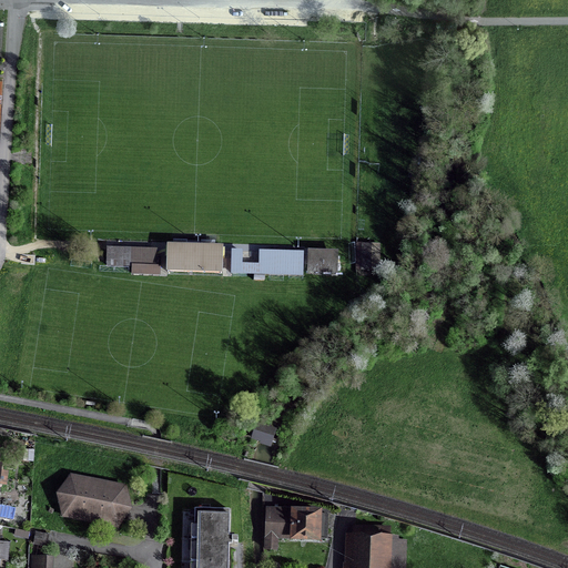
[(381,243),(356,243),(356,271),(379,271),(381,243)]
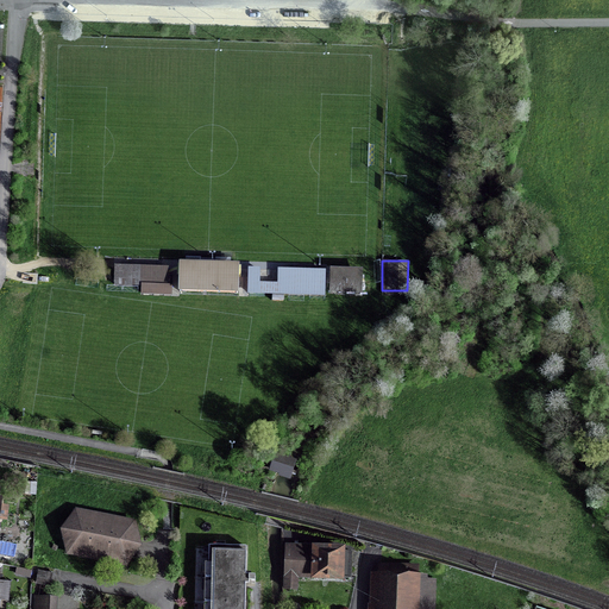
[(169,267),(114,265),(114,286),(142,286),(140,294),(173,295),(173,286),(168,286),(169,267)]
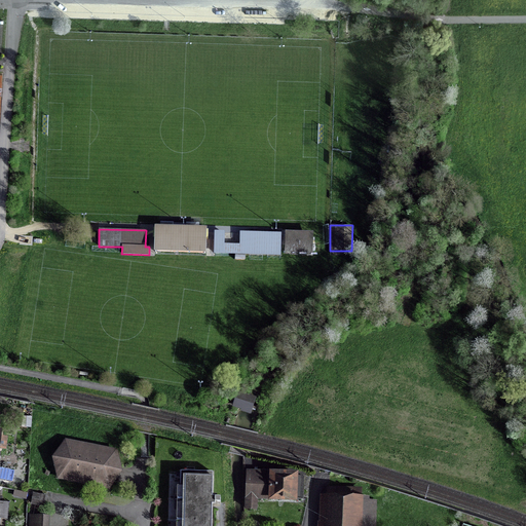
[(204,253),(204,231),(156,230),(155,252),(204,253)]
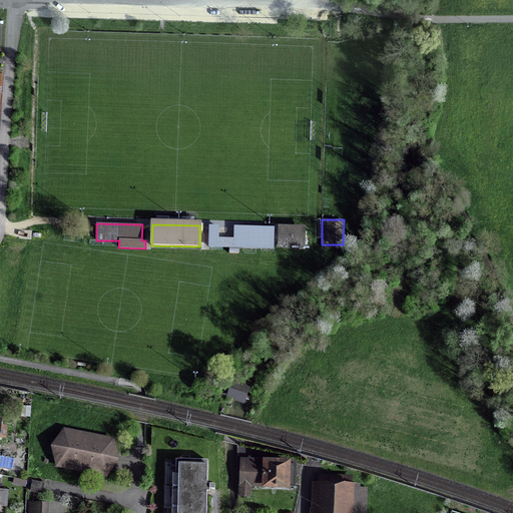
[(210,226),(209,246),(273,248),(273,228),(235,227),(235,239),(217,239),(217,226),(210,226)]
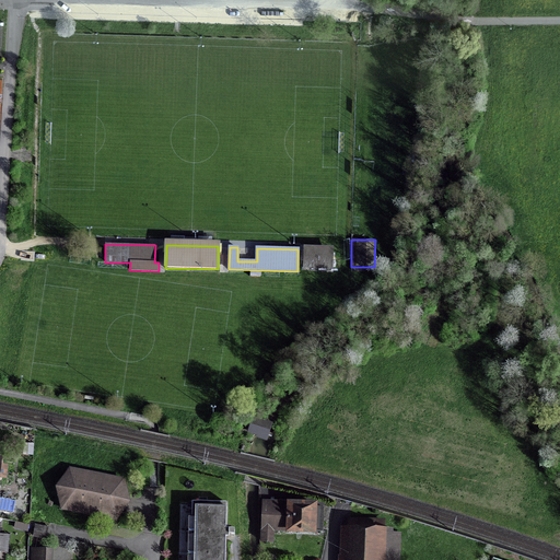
[(305,253),(305,267),(333,268),(333,254),(305,253)]
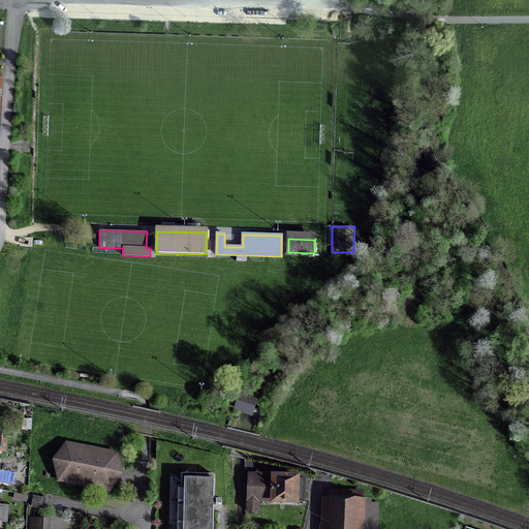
[(250,401),(240,397),(236,408),(245,411),(244,413),(246,414),(250,415),(254,402),(250,401)]
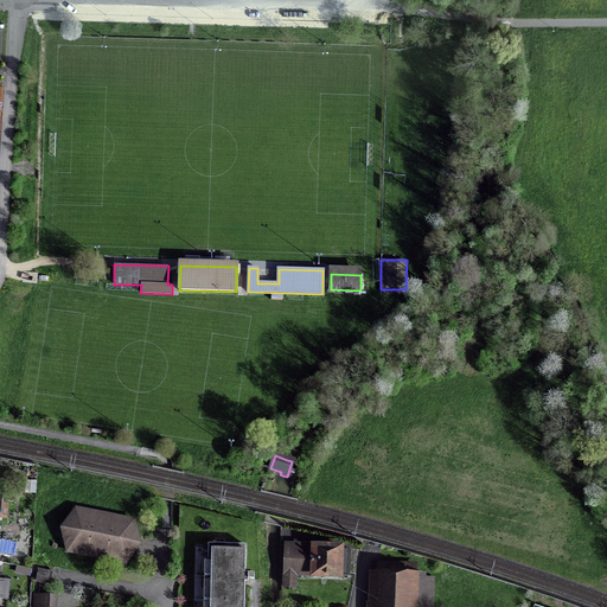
[(29,493),(30,481),(20,480),(19,493),(29,493)]
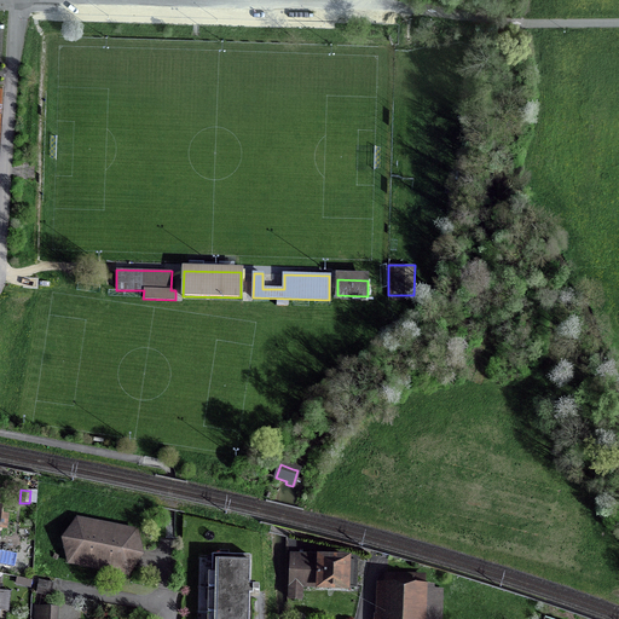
[(69,561),(127,572),(136,533),(76,522),(69,561)]
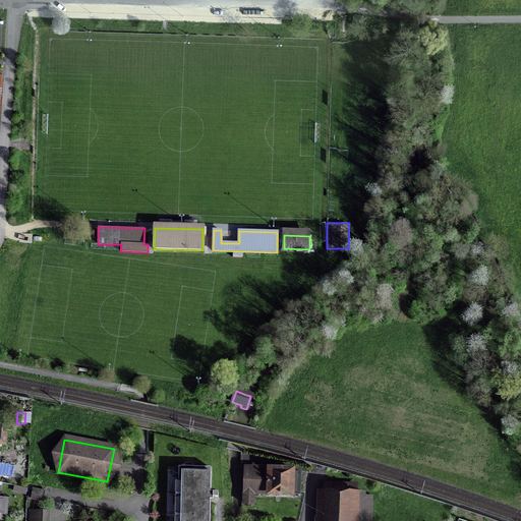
[(209,467),(178,466),(177,520),(208,520),(209,496),(209,467)]
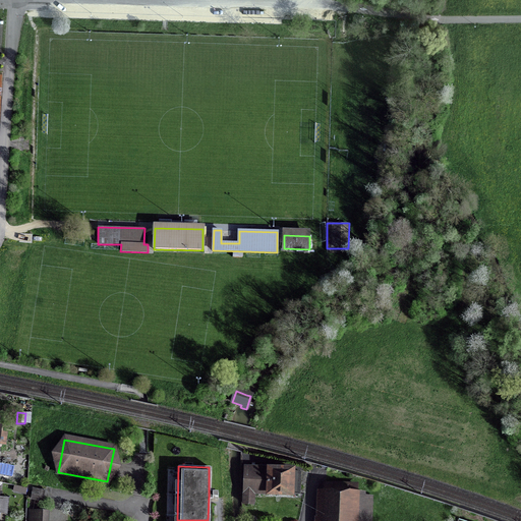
[(291,484),(292,470),(244,469),(243,493),(299,496),(299,484),(291,484)]
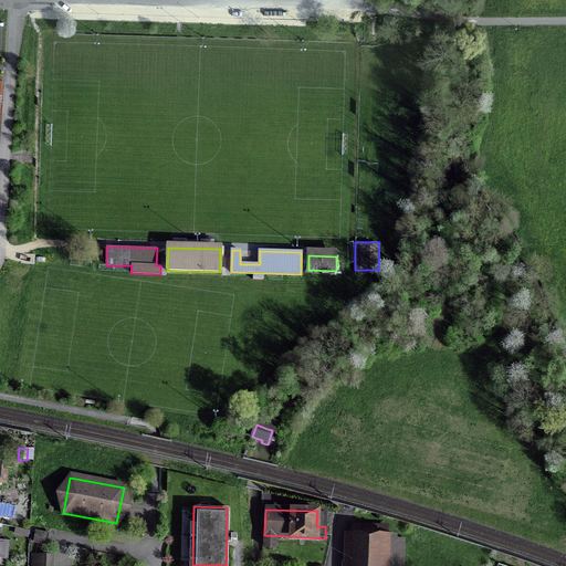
[(378,528),(378,527),(353,527),(350,565),(391,565),(392,563),(401,563),(402,540),(376,538),(376,528),(378,528)]
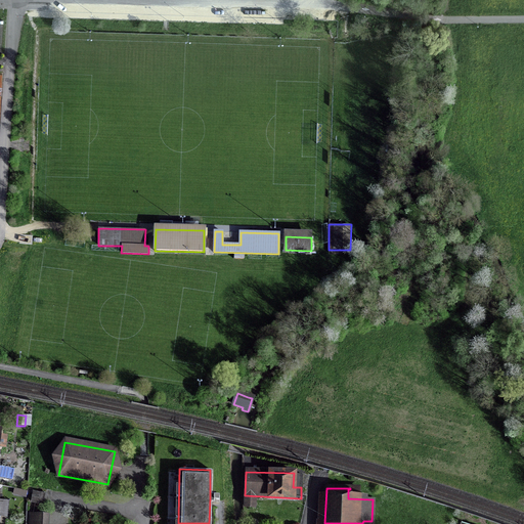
[(45,523),(46,516),(31,515),(30,523),(45,523)]
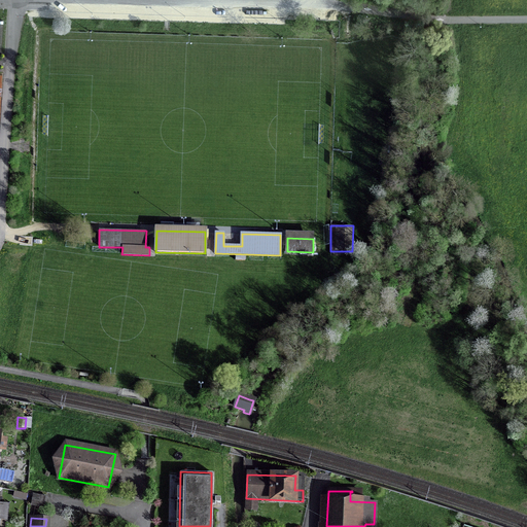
All buildings are outlined.
